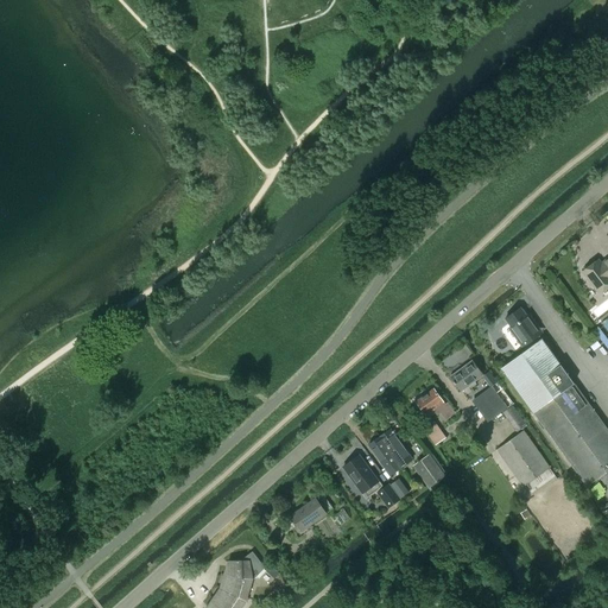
[(607,257),(601,264),(599,259),(589,266),(587,266),(583,268),(583,271),(582,272),(583,273),(582,276),(586,279),(588,280),(599,293),(607,286),(607,257)]
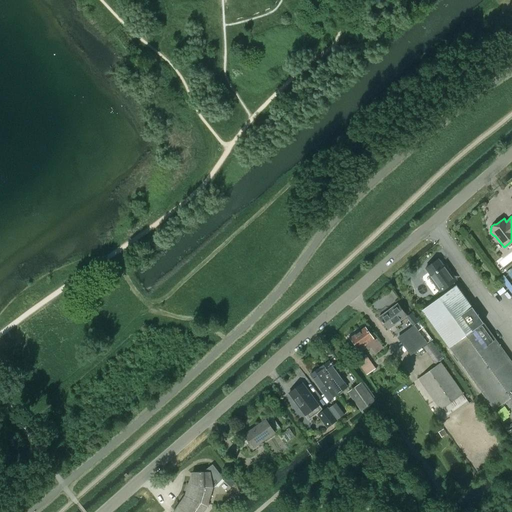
[(438,259),(425,268),(438,285),(436,287),(440,293),(442,295),(456,285),(452,279),(454,277),(449,271),(447,272),(438,259)]
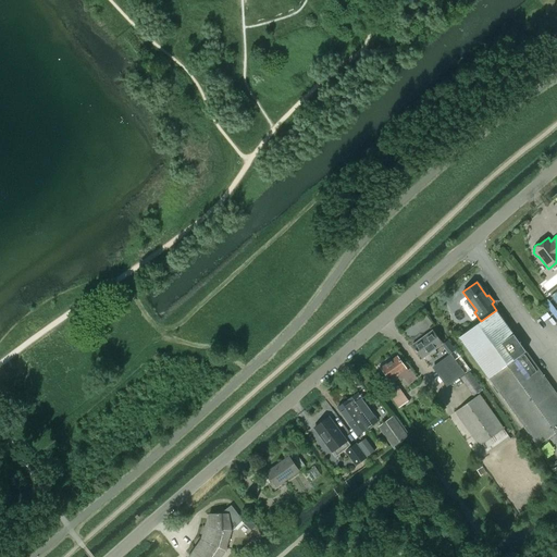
[(556,288),(543,299),(556,318),(556,317),(556,288)]
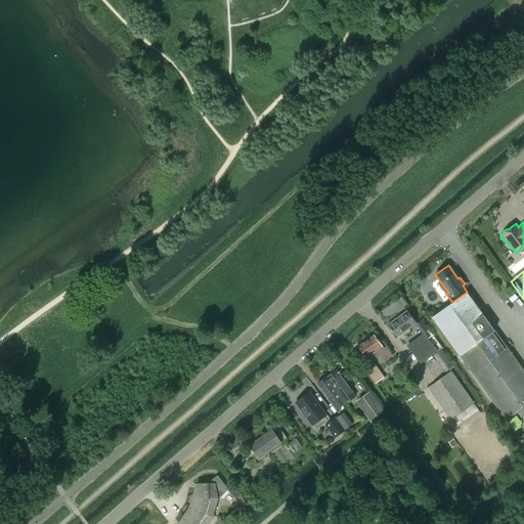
[(452,302),(432,317),(506,420),(523,405),(523,370),(467,292),(452,302)]
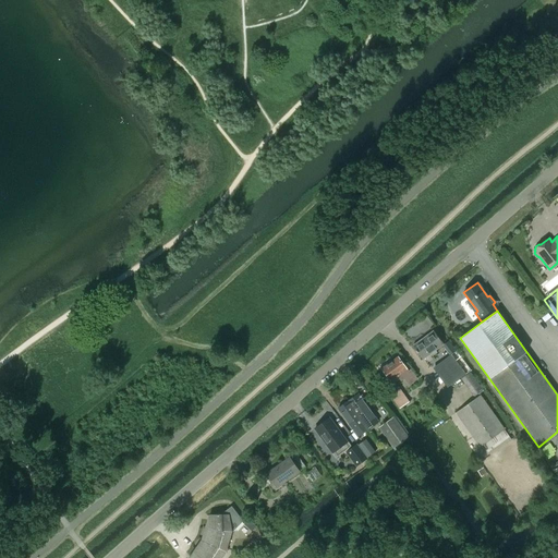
[(437,352),(435,350),(443,344),(433,331),(413,346),(423,359),(431,353),(433,355),(437,352)]
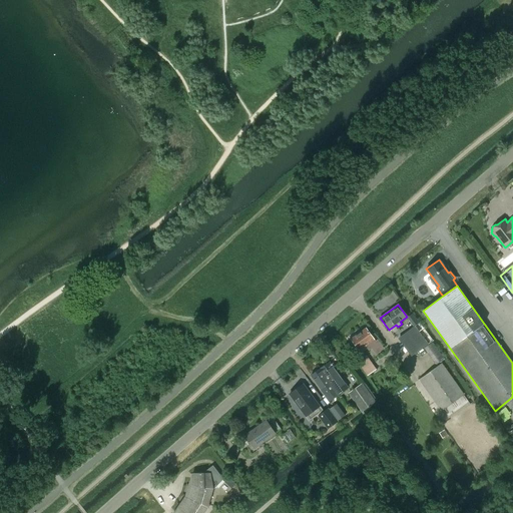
[(414,325),(398,337),(411,355),(428,343),(432,340),(432,339),(419,322),(414,325)]
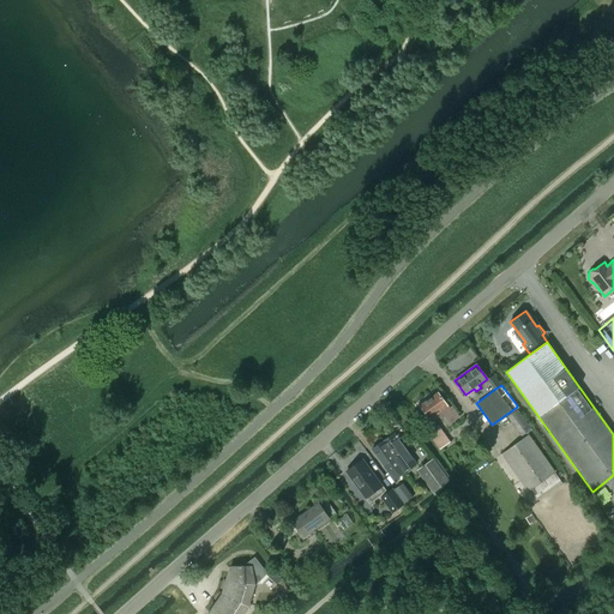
[(438,392),(420,405),(428,416),(432,422),(439,416),(441,419),(444,416),(450,423),(459,416),(451,405),(449,408),(445,404),(446,403),(438,392)]
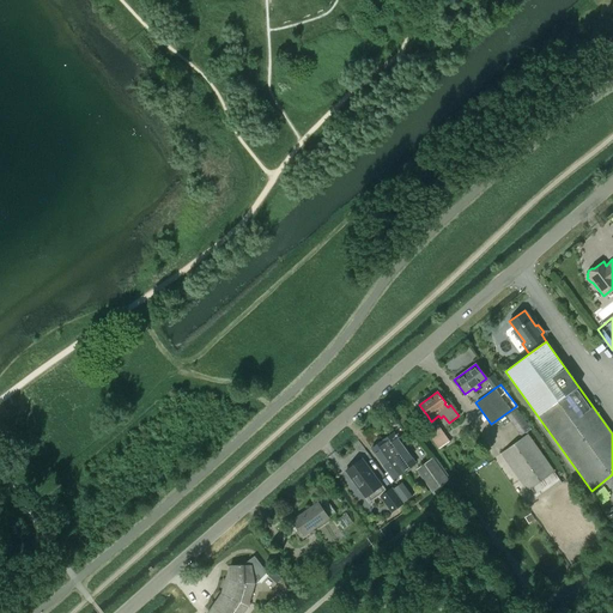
[(517,410),(511,414),(525,434),(532,429),(517,410)]
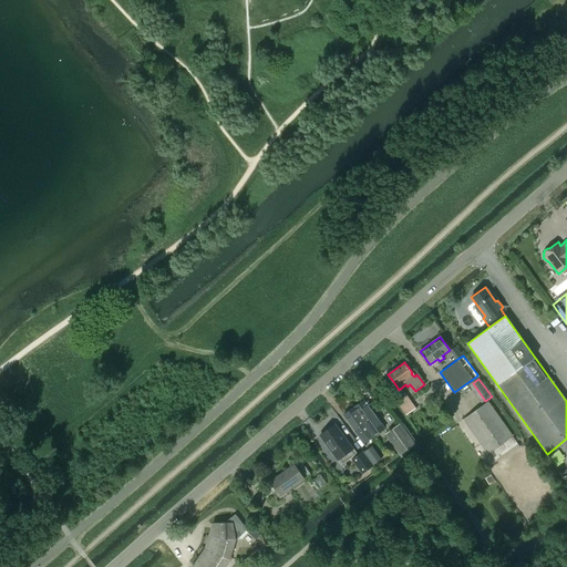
[(406,415),(416,409),(405,393),(395,400),(406,415)]
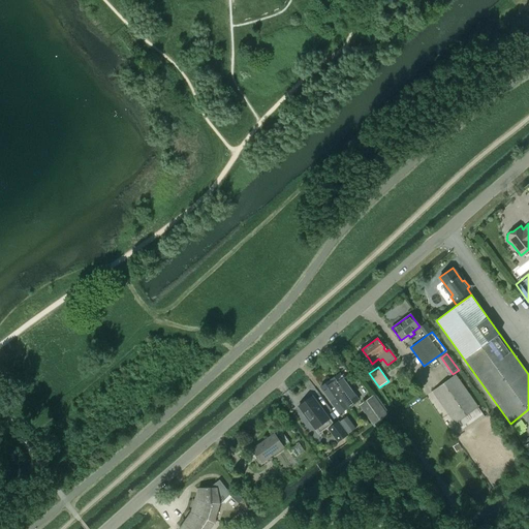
[(349,406),(359,400),(339,373),(330,380),(349,406)]
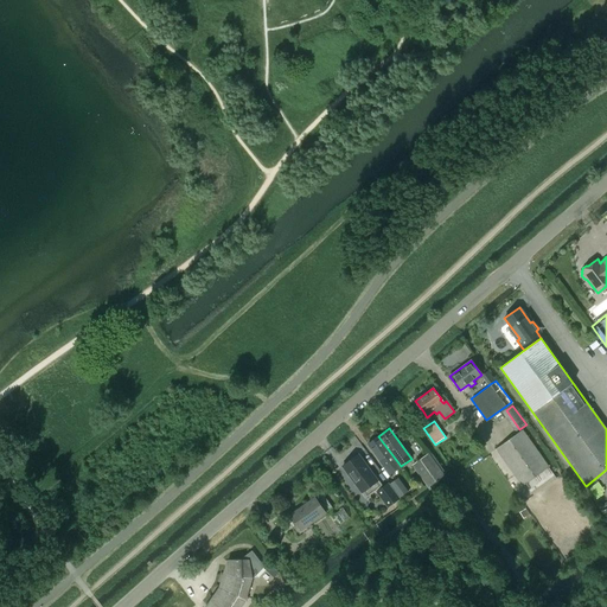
[(549,466),(523,429),(496,449),(521,485),(524,483),(529,490),(530,492),(554,475),(548,466),(549,466)]
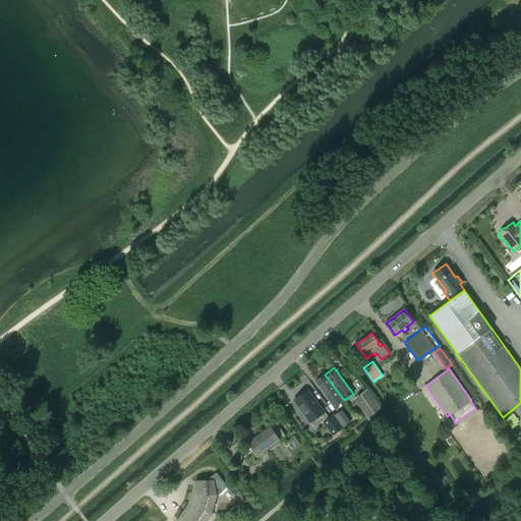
[(315,381),(335,407),(344,400),(325,374),(315,381)]
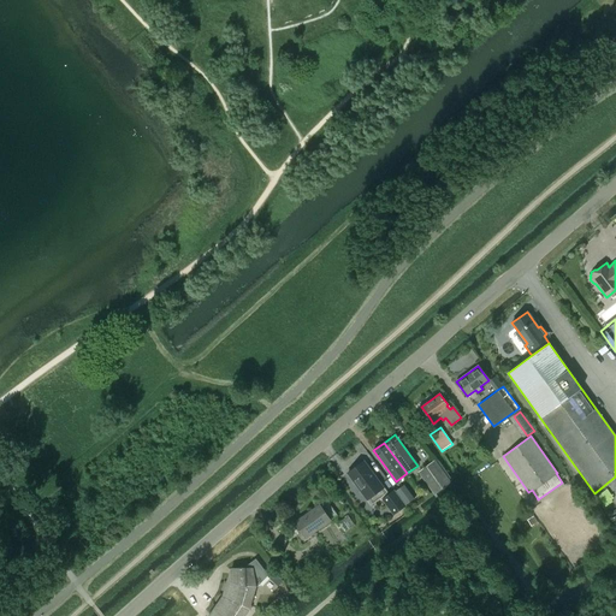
[(437,458),(418,472),(433,493),(451,480),(437,458)]
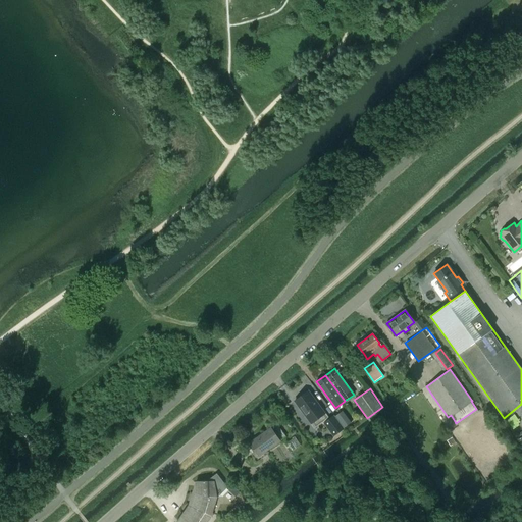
[(295,401),(314,427),(327,417),(308,390),(295,401)]
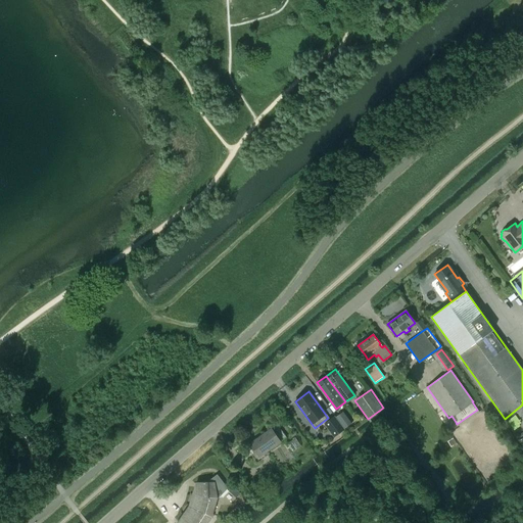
[(336,417),(344,428),(351,423),(343,412),(336,417)]
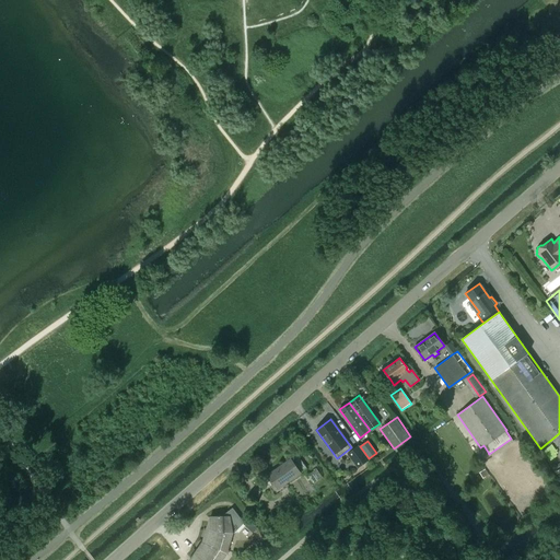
[(559,442),(546,452),(559,473),(559,442)]
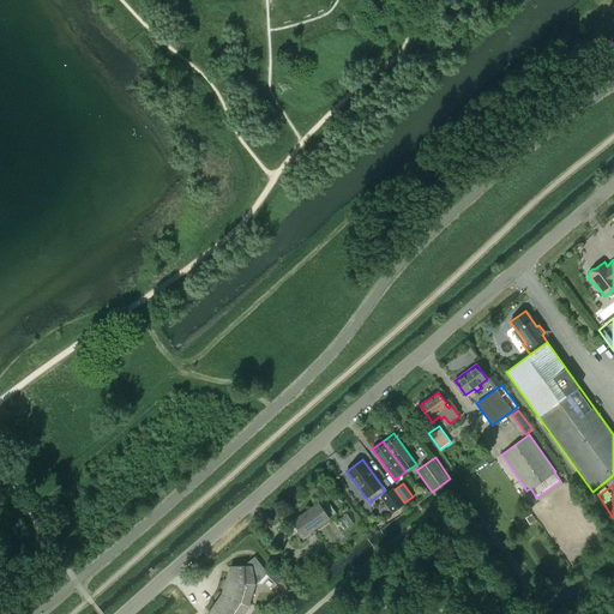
[(380,498),(392,512),(404,504),(392,488),(380,498)]
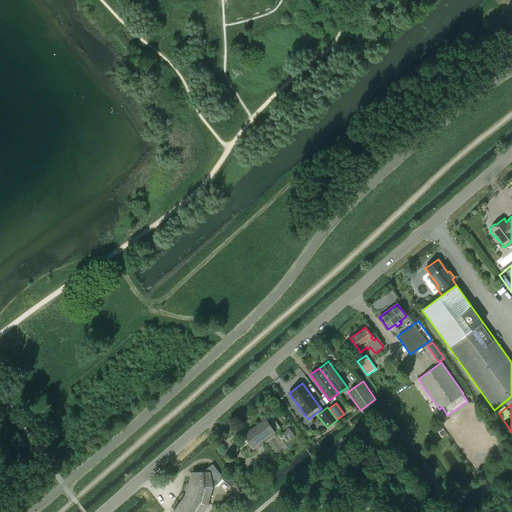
[(266,419),(245,434),(254,447),(275,432),(266,419)]
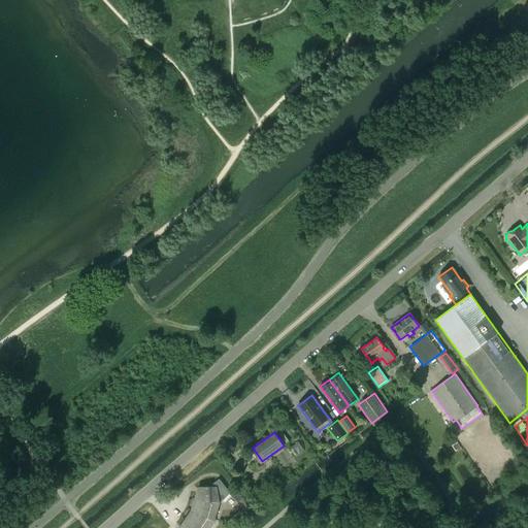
[(298,442),(290,448),(296,456),(304,451),(298,442)]
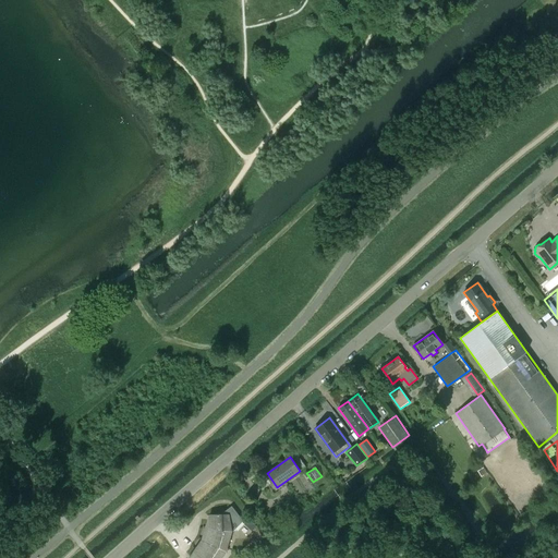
[(242,522),(243,521),(231,506),(221,514),(209,514),(202,540),(189,557),(220,557),(226,552),(231,533),(242,522)]
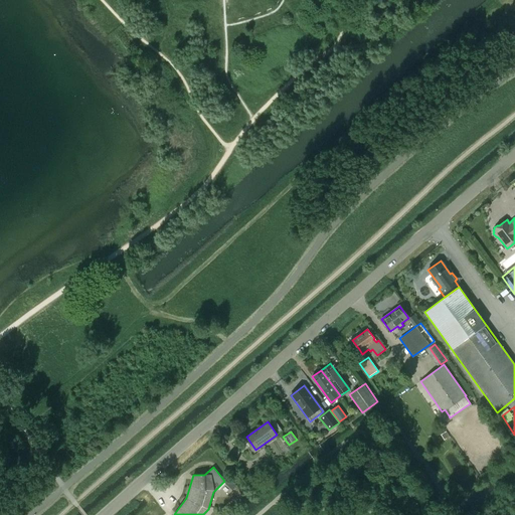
All buildings are outlined.
